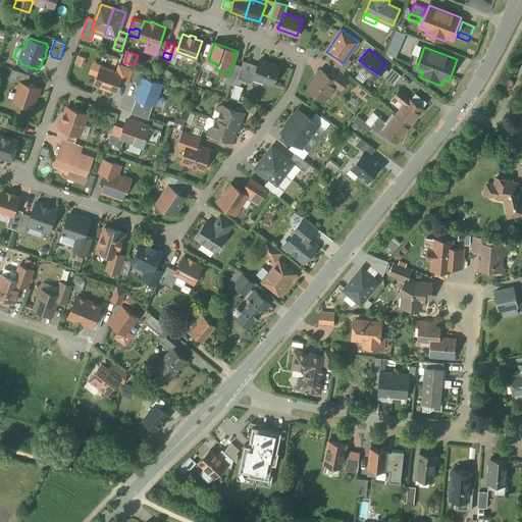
[(84,57),(79,55),(75,62),(82,64),(84,57)]
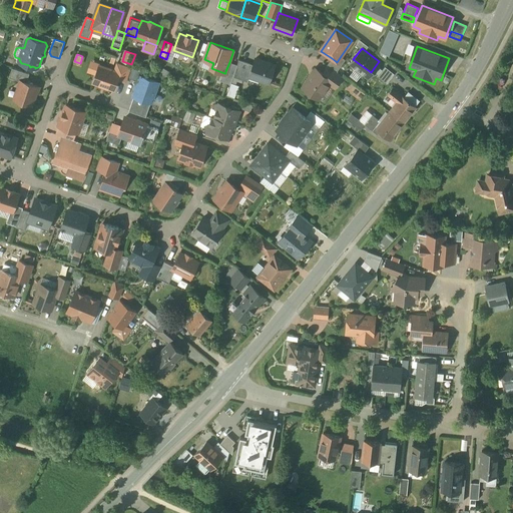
[(346,59),(341,56),(337,62),(342,65),(346,59)]
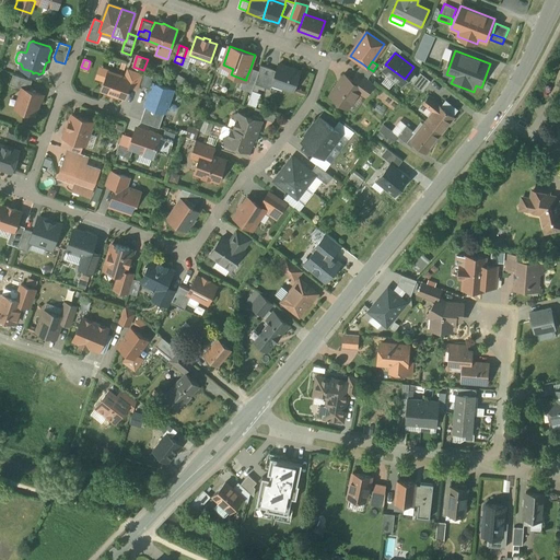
[(300,71),(279,63),(277,70),(272,83),(273,83),(293,91),(300,71)]
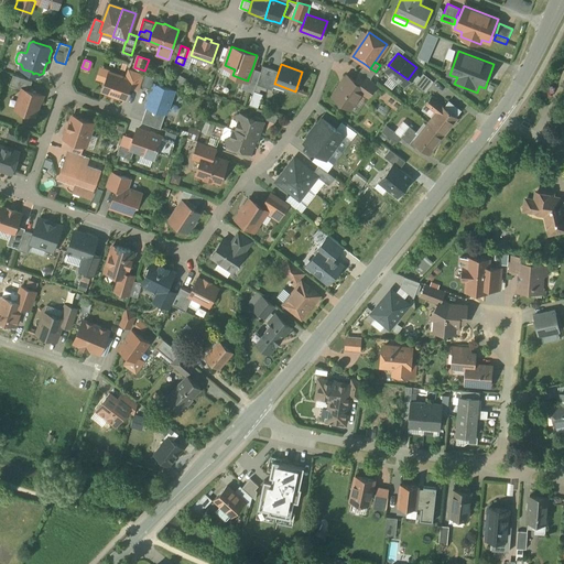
[(370,68),(365,64),(360,72),(361,73),(370,79),(376,72),(370,68)]
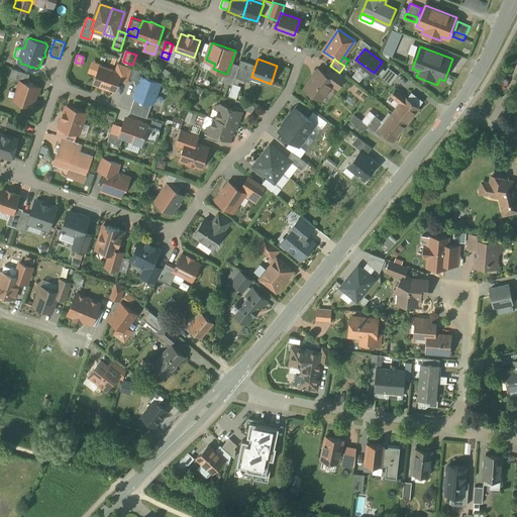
[(255,65),(241,61),(239,66),(236,75),(235,77),(250,83),(252,77),(251,77),(255,65)]
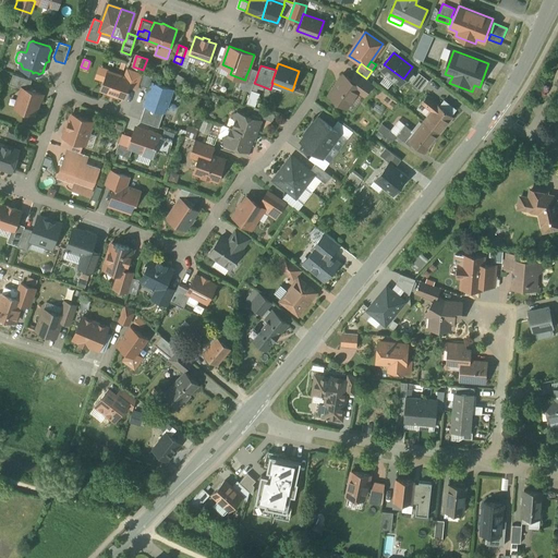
[(128,68),(125,76),(130,79),(129,84),(137,88),(143,73),(128,68)]
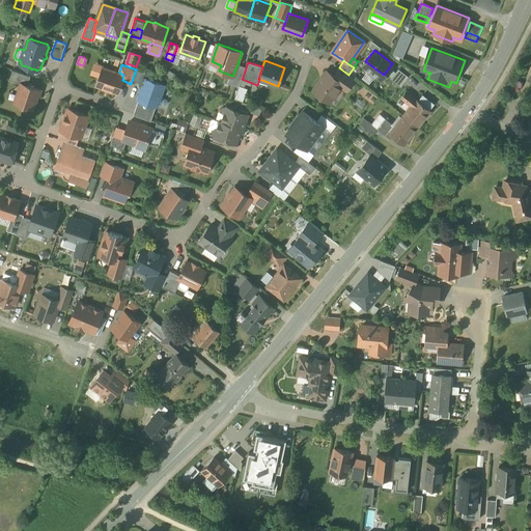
[(246,67),(238,64),(233,74),(243,77),(246,67)]
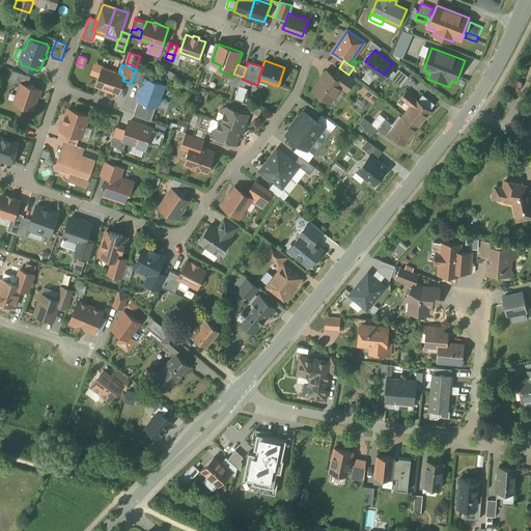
[(103,67),(96,85),(118,92),(122,80),(123,75),(119,73),(103,67)]
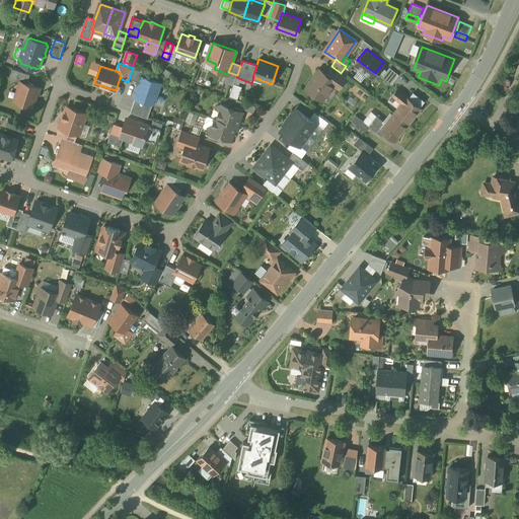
[(341,73),(332,67),(326,74),(331,77),(329,80),(335,83),(334,84),(340,88),(348,77),(341,73)]
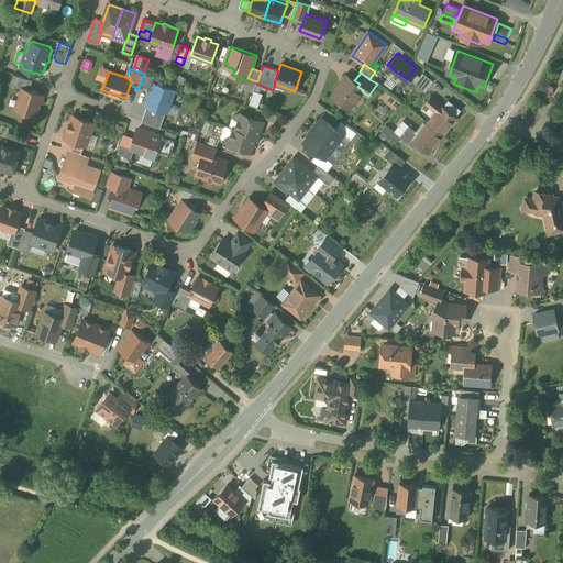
[(33,80),(14,75),(10,85),(23,89),(23,88),(30,90),(33,80)]
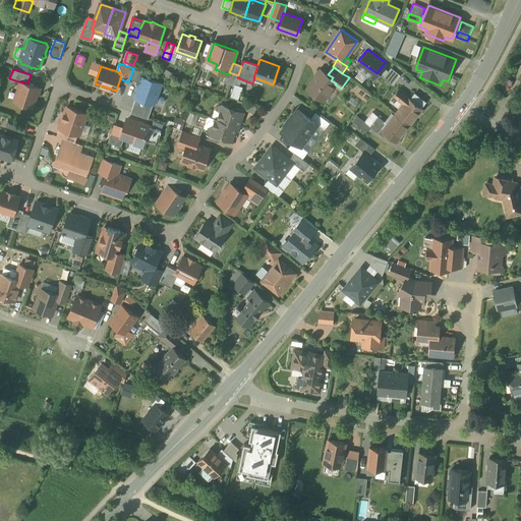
[(328,74),(322,69),(307,89),(322,99),(327,92),(329,93),(335,84),(336,83),(331,80),(333,77),(328,74)]
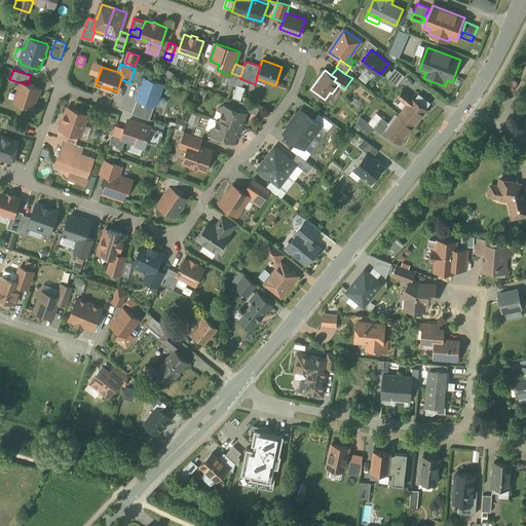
[(240,76),(231,73),(231,75),(230,75),(228,81),(237,84),(239,78),(240,76)]
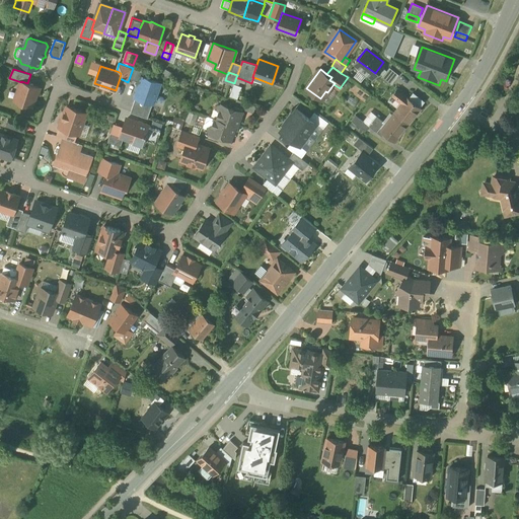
[(160,82),(143,77),(140,86),(137,87),(137,89),(139,89),(136,96),(153,102),(160,82)]
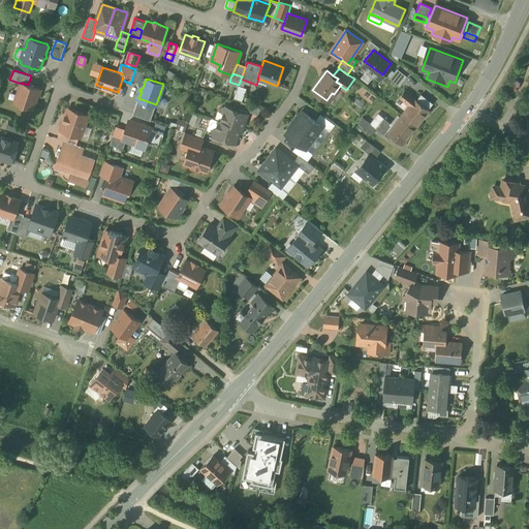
[(28,85),(22,83),(22,84),(16,101),(33,107),(40,89),(28,85)]
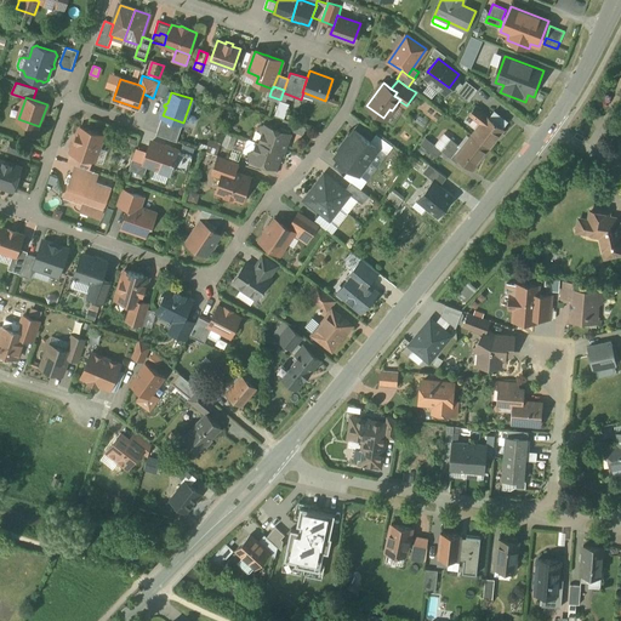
[(490,118),(476,107),(469,114),(480,124),(472,135),(489,149),(505,130),(502,127),(490,118)]
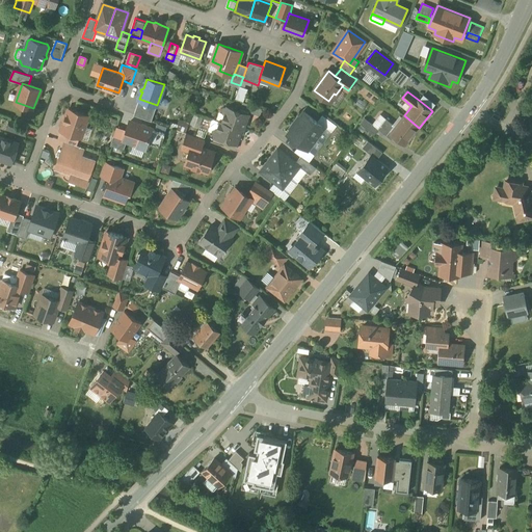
[(434,104),(424,96),(420,101),(430,109),(434,104)]
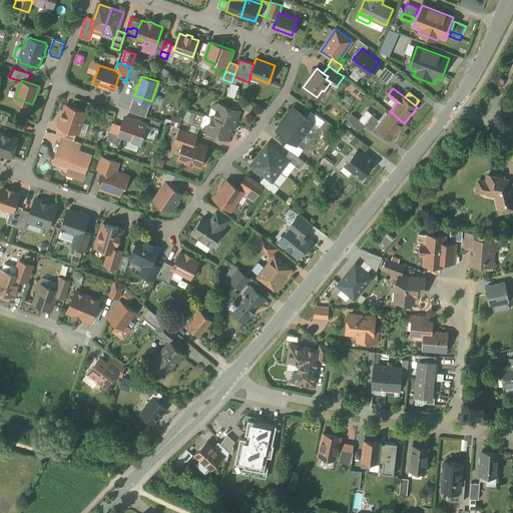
[(151,101),(134,95),(129,110),(146,116),(151,101)]
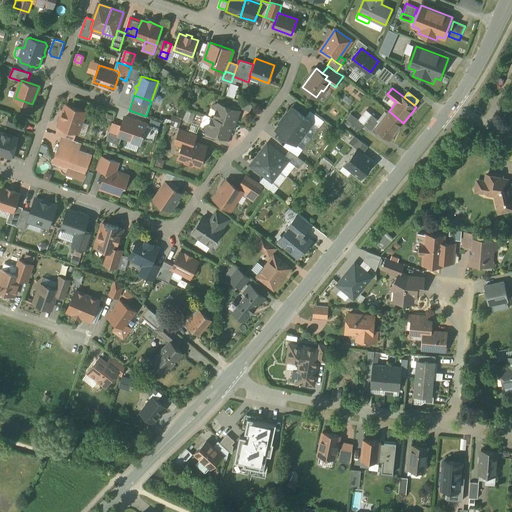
[(236,106),(241,108),(251,112),(254,106),(239,100),(236,106)]
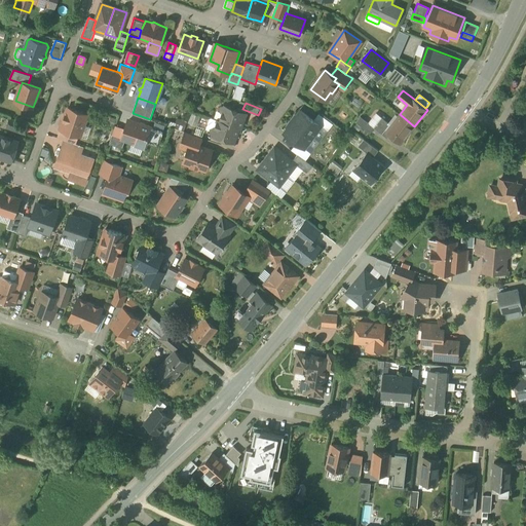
[(246,113),(225,106),(221,108),(222,112),(220,120),(239,127),(240,128),(246,113)]
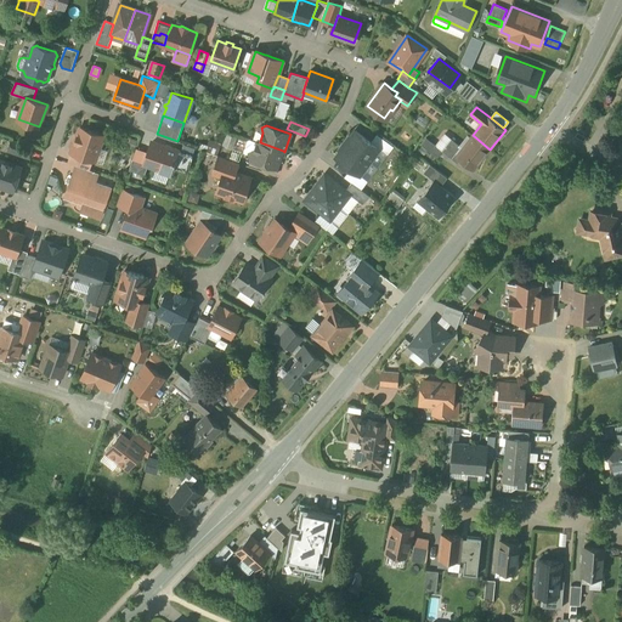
[(105,135),(80,126),(75,141),(74,142),(71,151),(72,152),(92,159),(95,160),(105,135)]
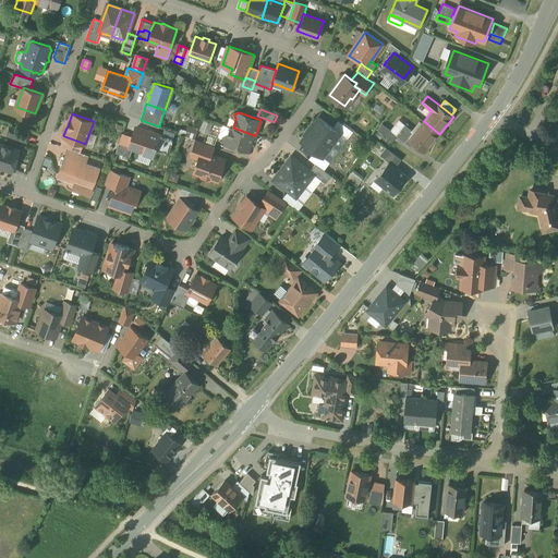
[(332,128),(319,117),(311,129),(332,145),(341,133),(332,128)]
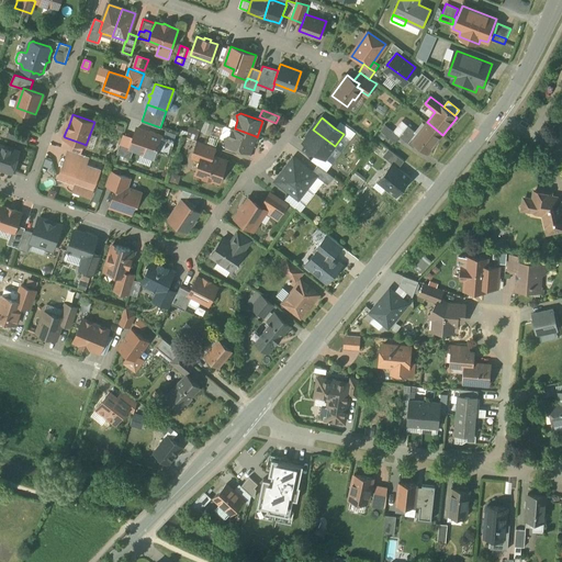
[(356,133),(340,121),(335,128),(344,134),(350,139),(356,133)]
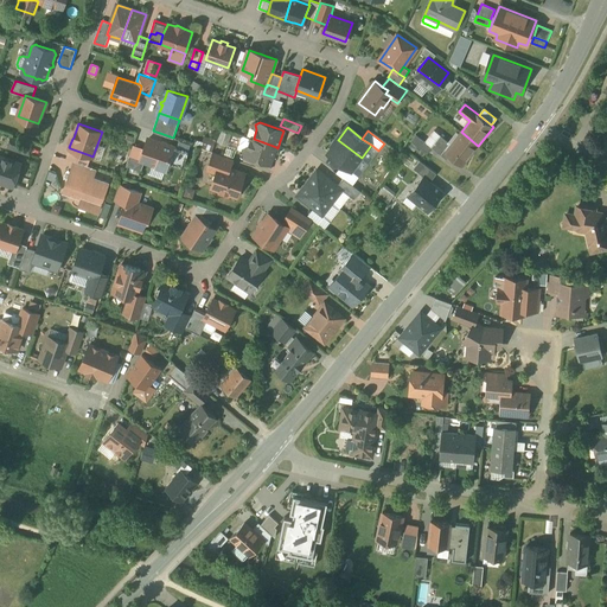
[(461,132),(452,144),(440,135),(434,142),(449,154),(464,165),(478,146),(461,132)]
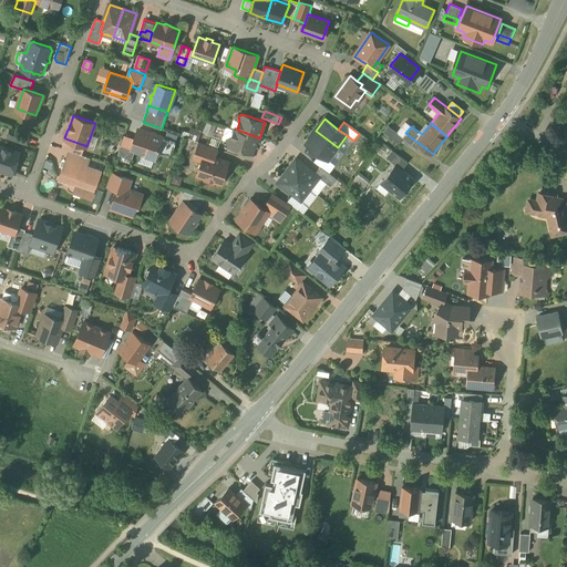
[(403,137),(389,125),(384,132),(399,143),(403,137)]
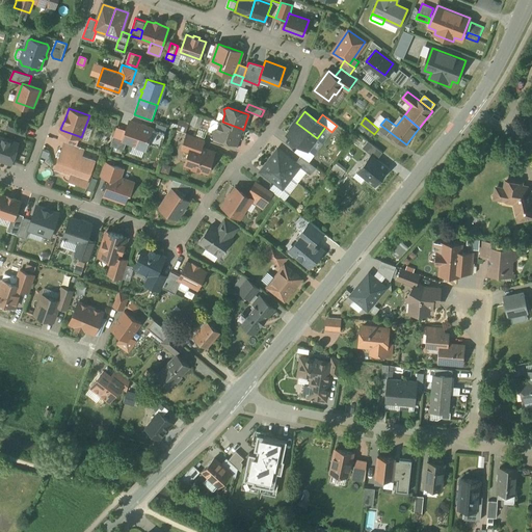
[(28,125),(10,118),(7,128),(25,134),(28,125)]
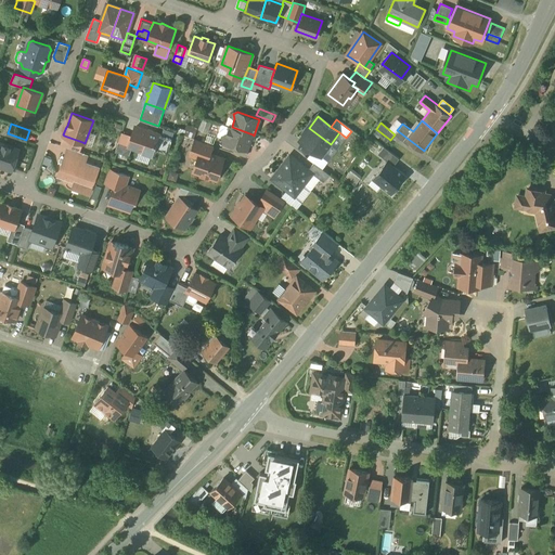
[(253,134),(232,127),(230,126),(227,134),(222,137),(224,141),(224,142),(247,150),(253,134)]
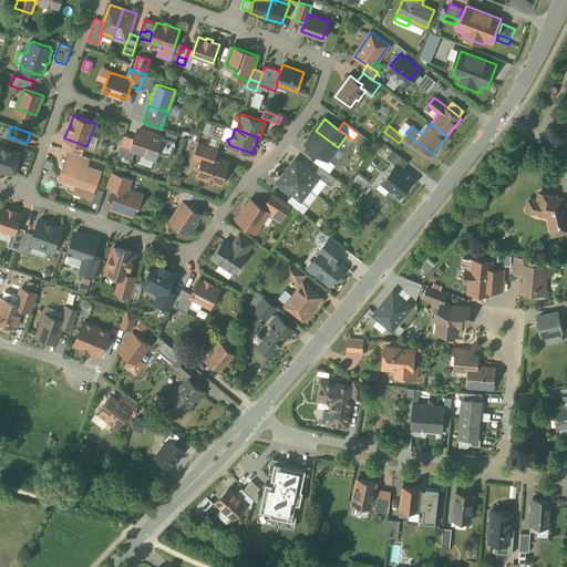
[(163,136),(148,132),(148,133),(138,130),(135,138),(132,147),(132,148),(135,150),(155,157),(163,136)]
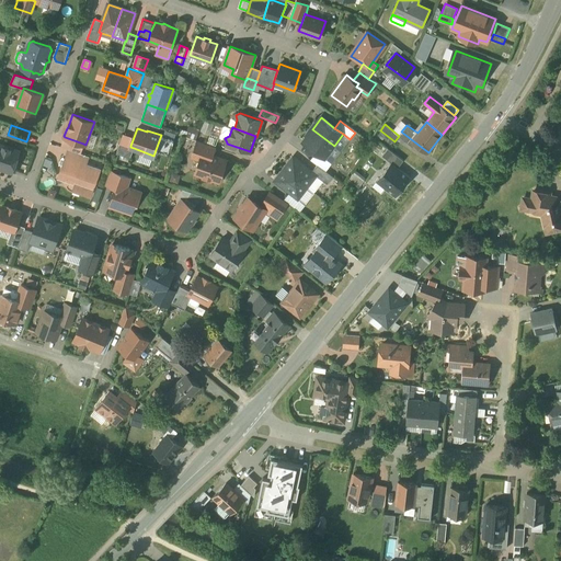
[(334,146),(312,129),(304,141),(317,151),(324,158),(334,146)]
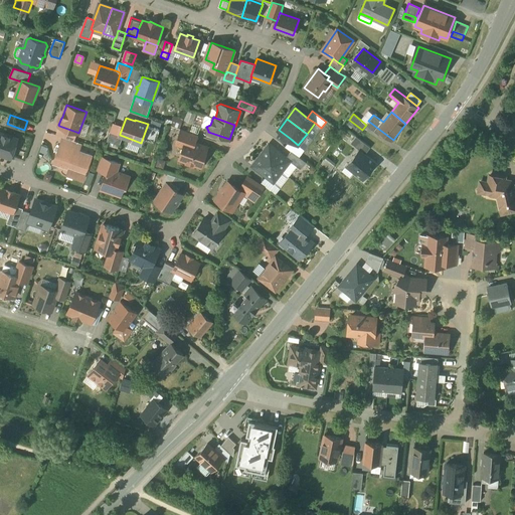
[(123,126),(113,123),(111,131),(120,134),(123,126)]
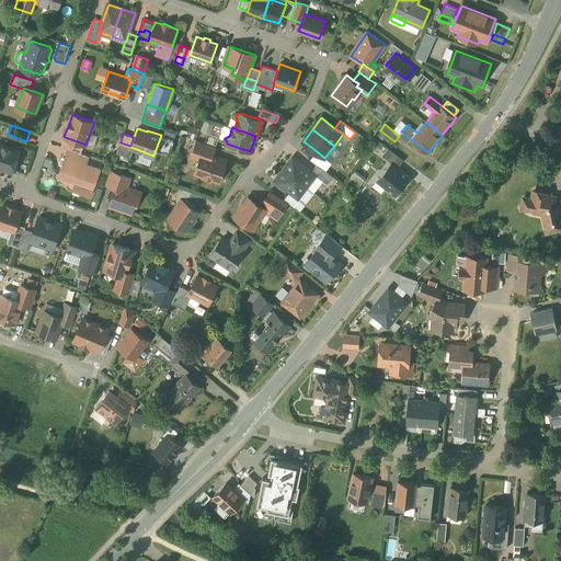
[(83,144),(65,137),(61,146),(69,149),(80,152),(83,144)]
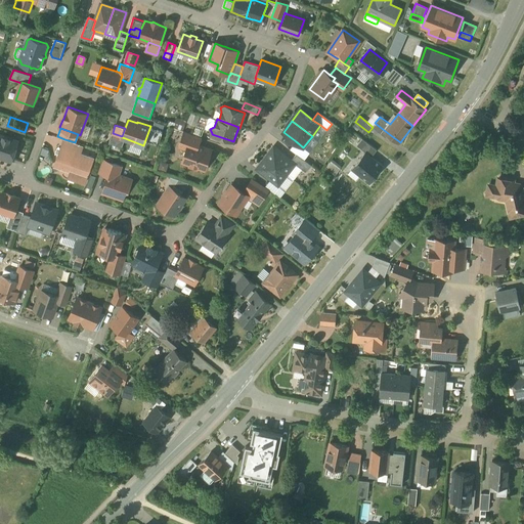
[(388,133),(381,128),(379,131),(386,136),(388,133)]
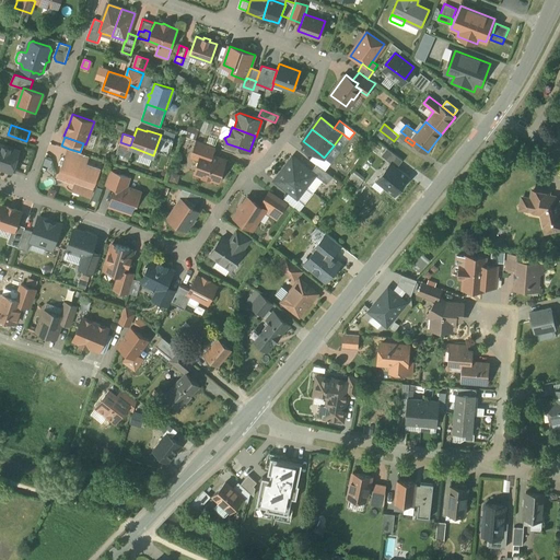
[(206,142),(197,140),(191,155),(200,159),(202,152),(206,142)]
